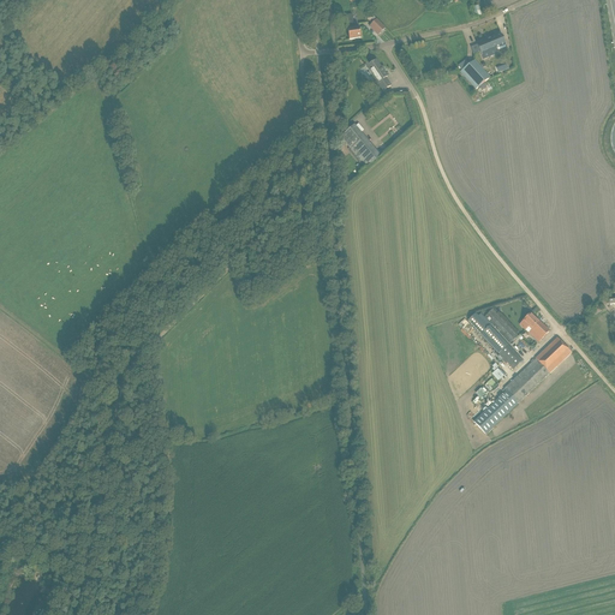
[(354,29),(352,15),(346,16),(350,41),(360,39),(359,28),(354,29)]
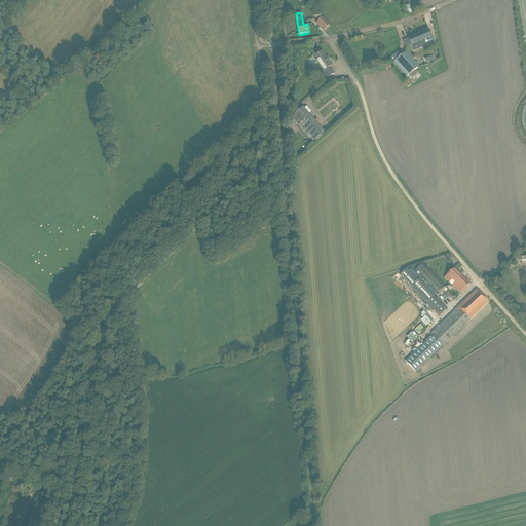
[(329,25),(322,17),(318,22),(316,24),(324,31),(329,25)]
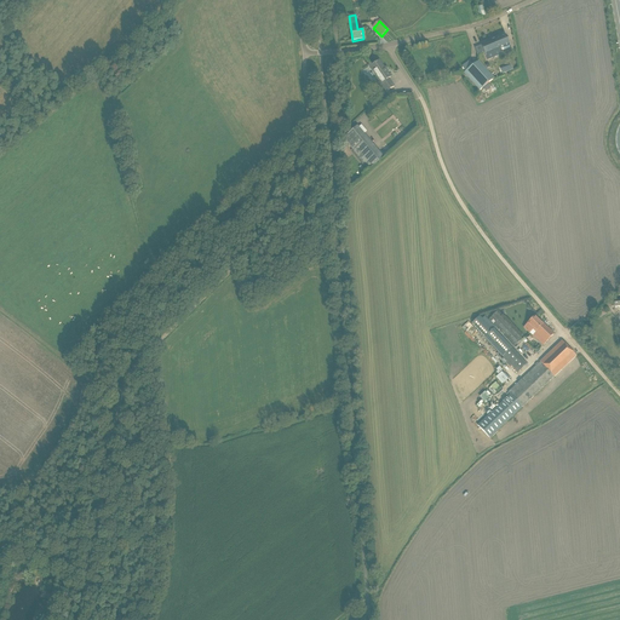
[(506,35),(481,46),(486,56),(487,61),(501,55),(500,50),(510,45),(506,35)]
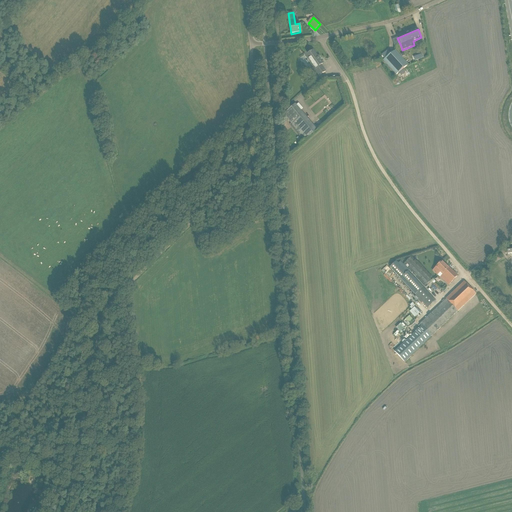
[(384,59),(383,60),(396,75),(398,73),(401,76),(406,72),(403,69),(408,65),(395,51),(390,54),(388,50),(381,55),(384,59)]
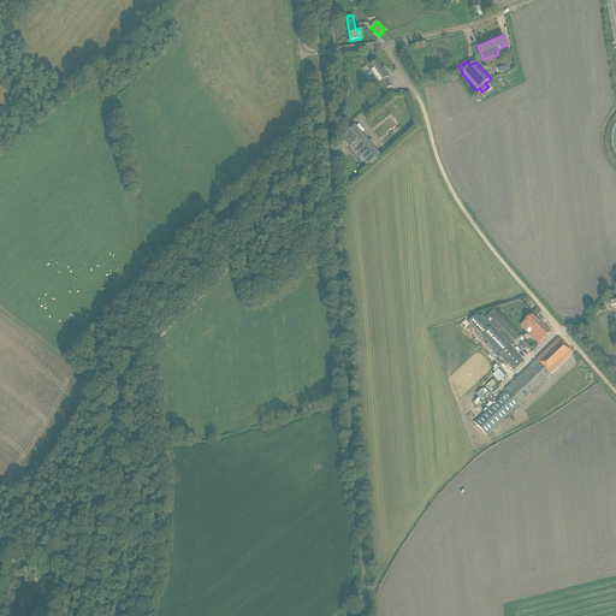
[(366,66),(369,72),(384,92),(391,86),(386,78),(388,77),(384,72),(381,69),(377,61),(374,63),(373,63),(373,64),(372,65),(371,63),(366,66)]
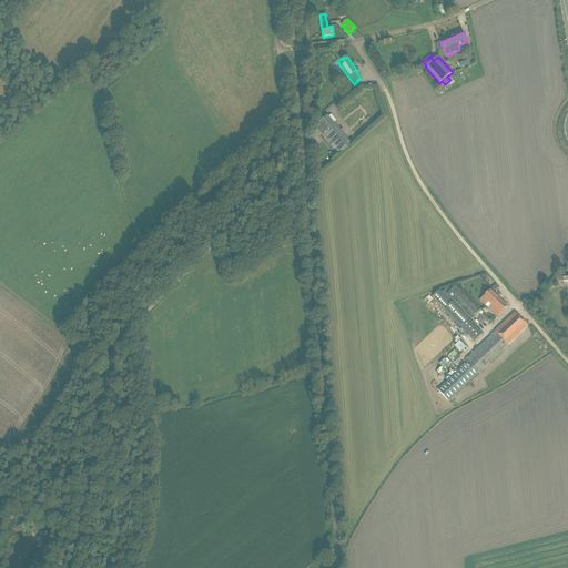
[(327,115),(314,127),(337,156),(352,144),(327,115)]
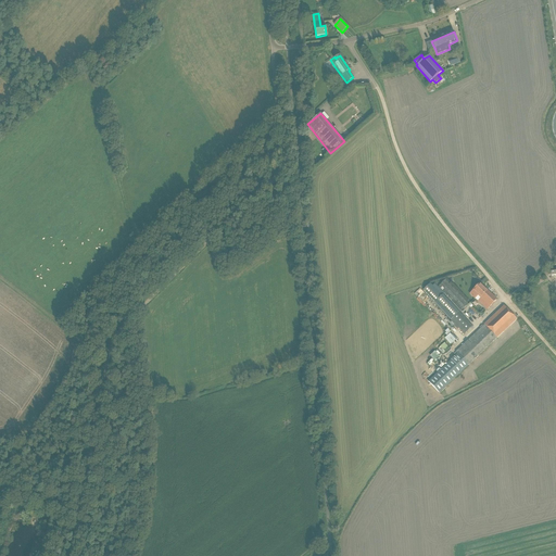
[(445,280),(438,288),(460,312),(465,307),(468,304),(445,280)]
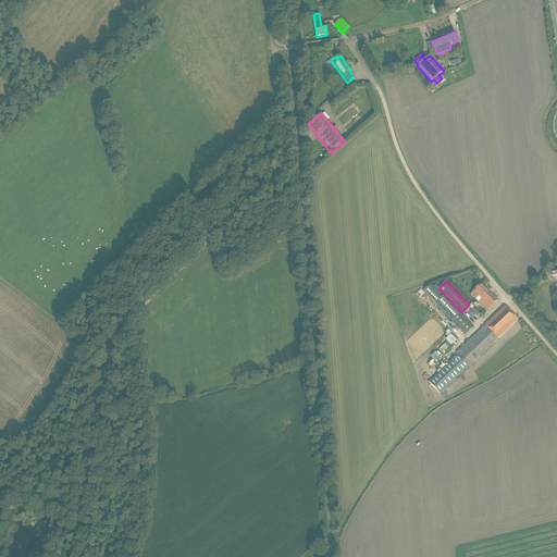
[(423,292),(465,335),(473,327),(459,313),(458,313),(431,284),(423,292)]
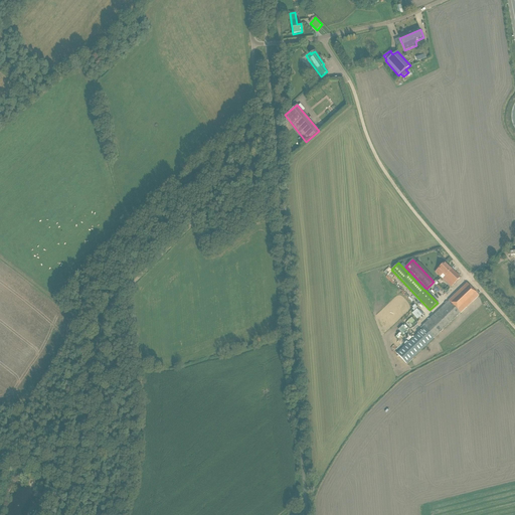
[(441,267),(436,272),(440,276),(442,274),(446,277),(444,280),(451,287),(454,285),(456,282),(460,278),(444,263),(441,267)]
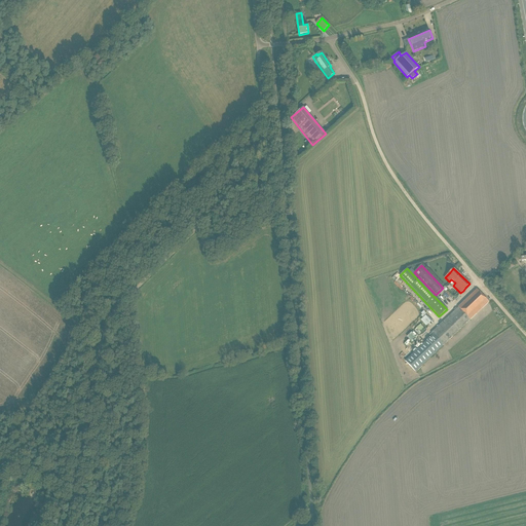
[(498,273),(493,277),(491,280),(494,284),(496,280),(500,276),(498,273)]
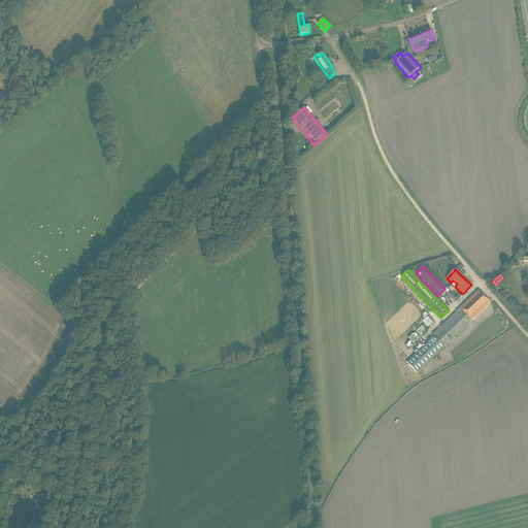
[(479,291),(474,294),(432,334),(434,336),(406,362),(417,373),(491,303),(479,291)]
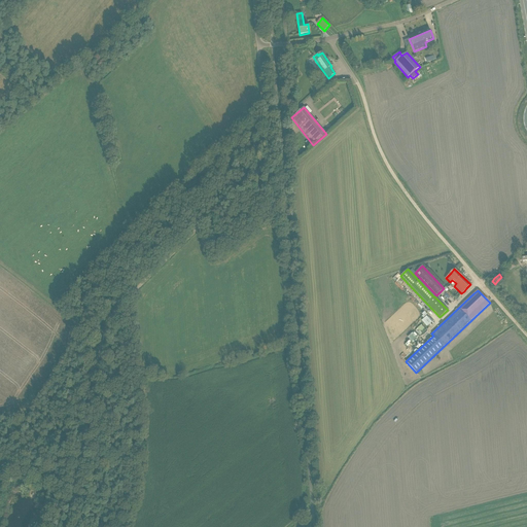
[(507,302),(511,306),(511,305),(514,309),(517,307),(515,303),(512,299),(507,302)]
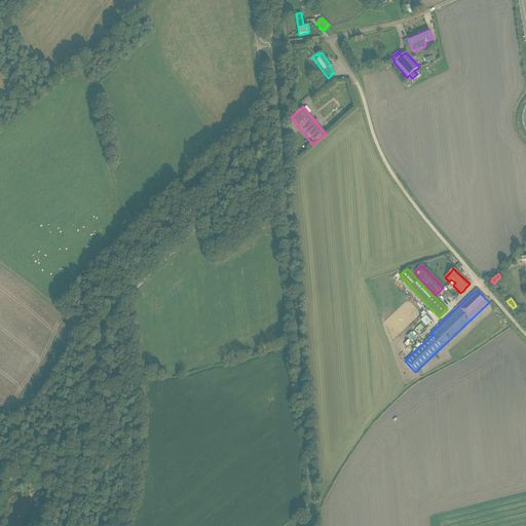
[(425,326),(430,322),(425,316),(420,321),(425,326)]
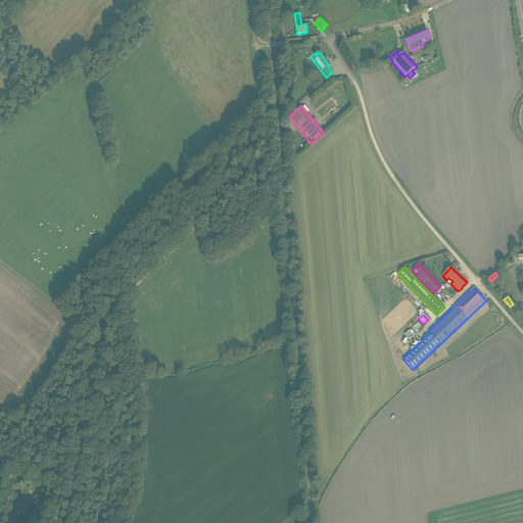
[(422,328),(418,323),(417,324),(414,326),(414,327),(413,328),(416,332),(422,328)]
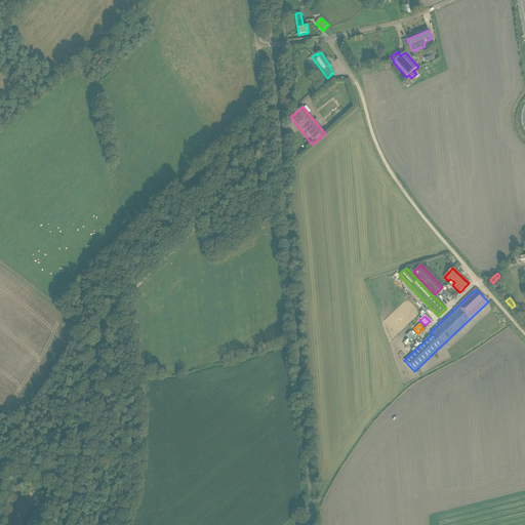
[(411,342),(415,337),(410,331),(406,336),(411,342)]
